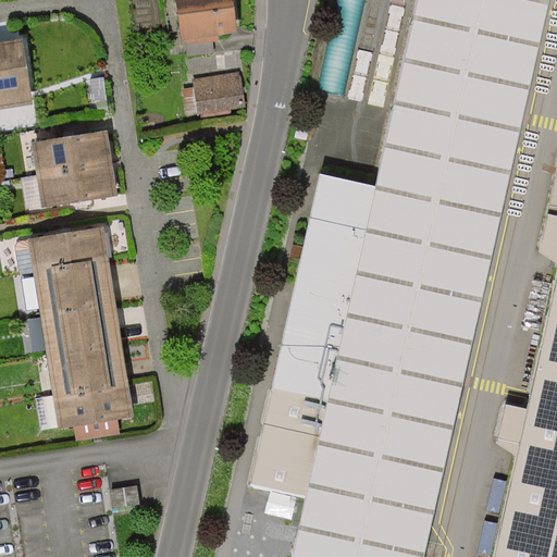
[(231,0),(180,0),(185,42),(211,39),(218,39),(218,33),(235,31),(231,0)]
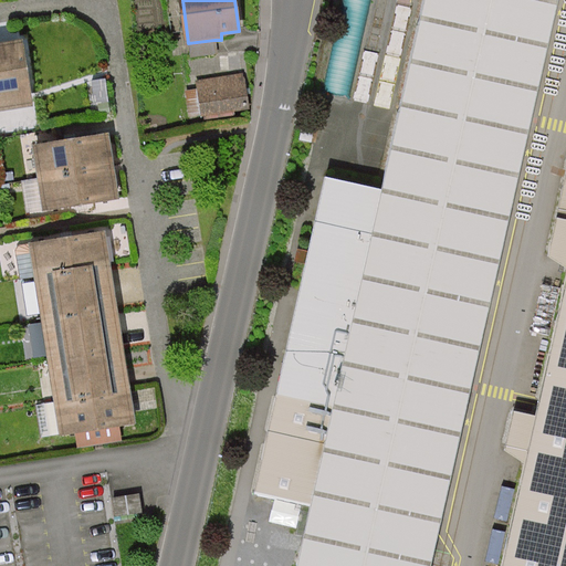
[(327,175),(278,400),(331,412),(296,565),(430,565),(561,0),(425,0),(380,187),(327,175)]
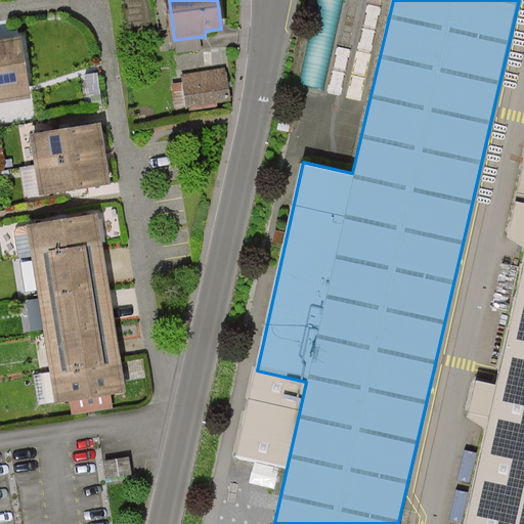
[(318,0),(300,84),(323,89),(343,0),(318,0)]
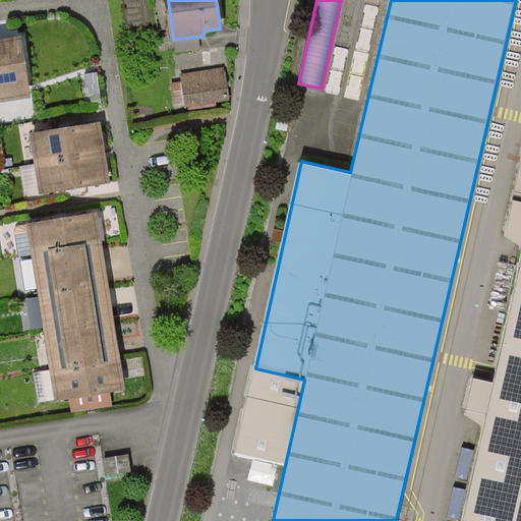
[(0,97),(32,92),(24,35),(0,38),(0,97)]
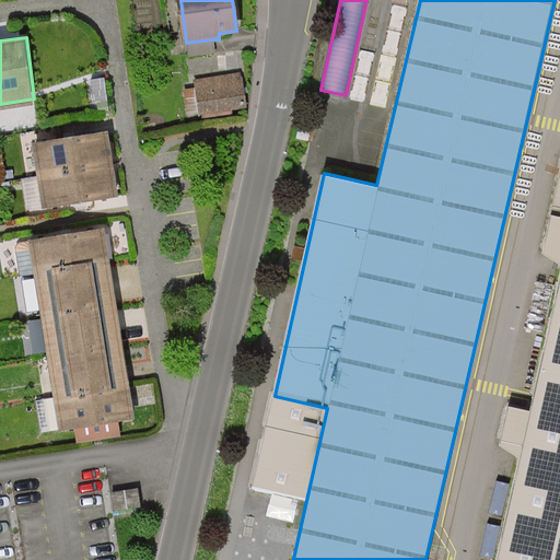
[(242,73),(195,80),(200,115),(247,108),(242,73)]
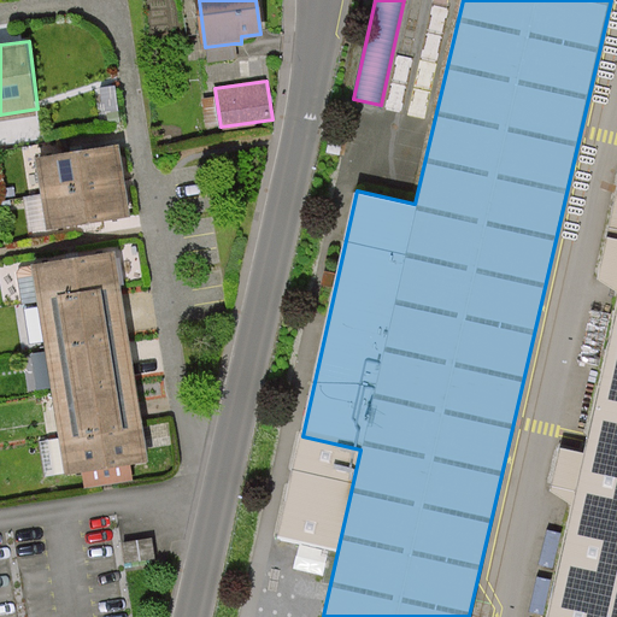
[(121,144),(36,158),(48,229),(133,215),(121,144)]
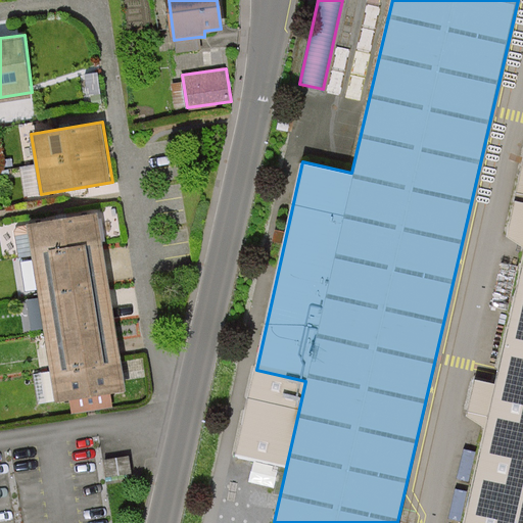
[(99,211),(28,223),(40,298),(44,329),(55,400),(70,398),(74,415),(114,408),(112,393),(128,391),(99,211)]
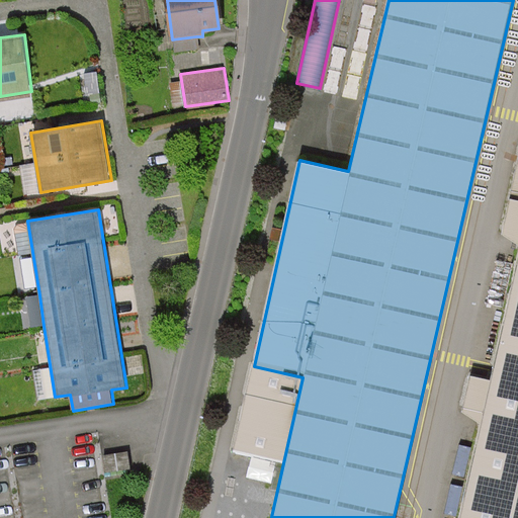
[(517,517),(517,263),(460,517),(517,517)]
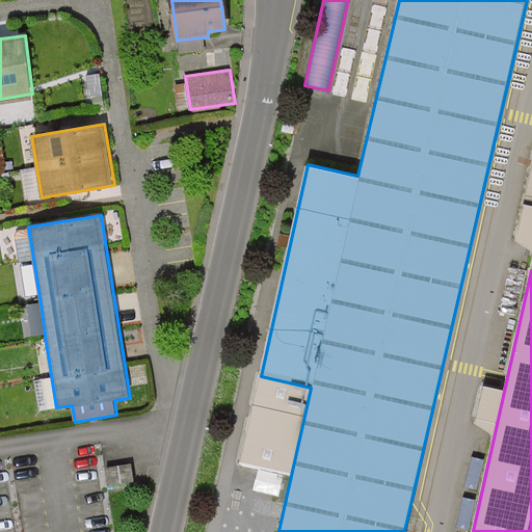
[(41,303),(20,307),(25,336),(45,335),(41,303)]
